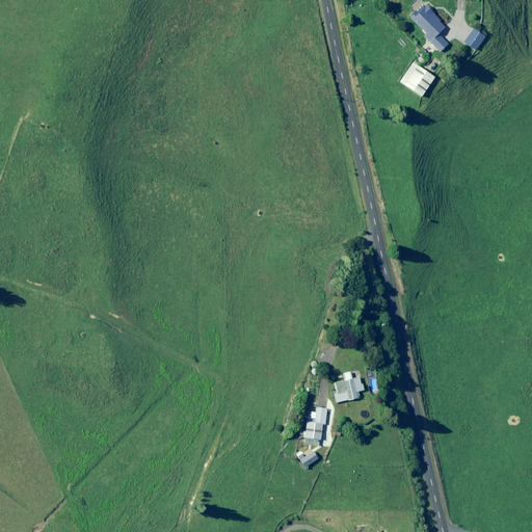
[(444,27),(424,6),(418,12),(415,10),(408,17),(425,34),(423,36),(437,52),(442,49),(444,51),(449,46),(437,33),(444,27)]
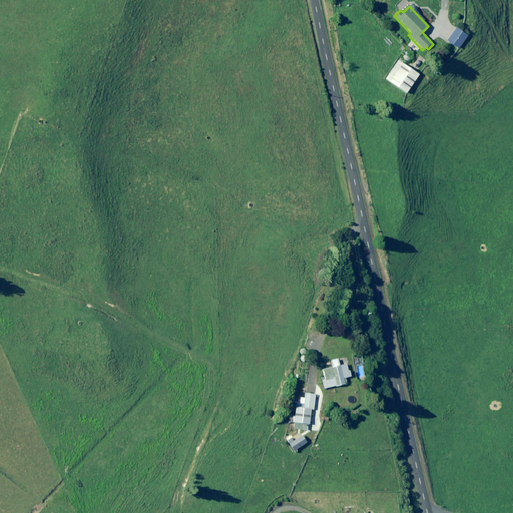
[(466,35),(454,27),(445,40),(457,48),(466,35)]
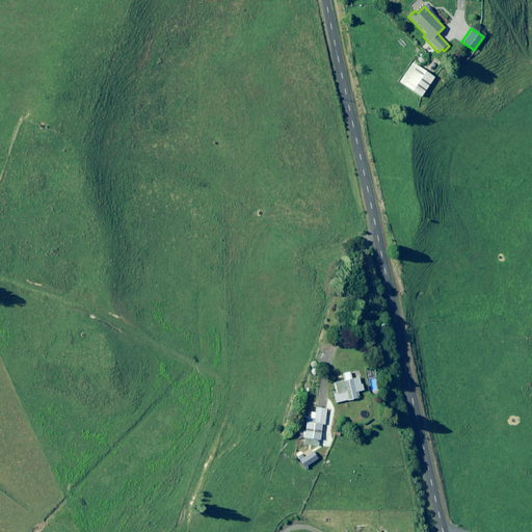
[(361,390),(358,377),(350,378),(349,371),(341,372),(343,380),(333,382),(335,393),(333,393),(335,402),(356,398),(355,392),(361,390)]
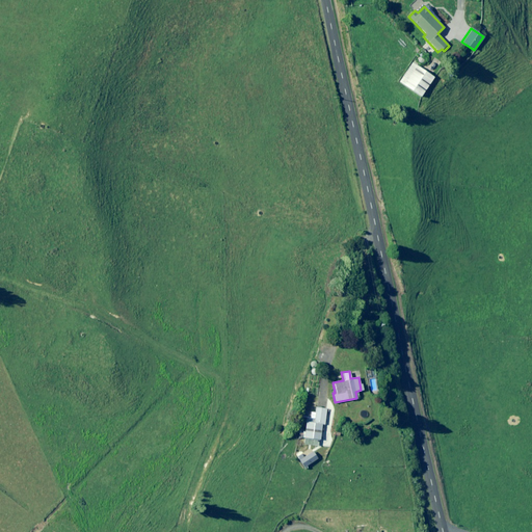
[(310,417),(306,417),(302,444),(319,446),(321,424),(324,424),(325,408),(315,407),(314,418),(310,417)]
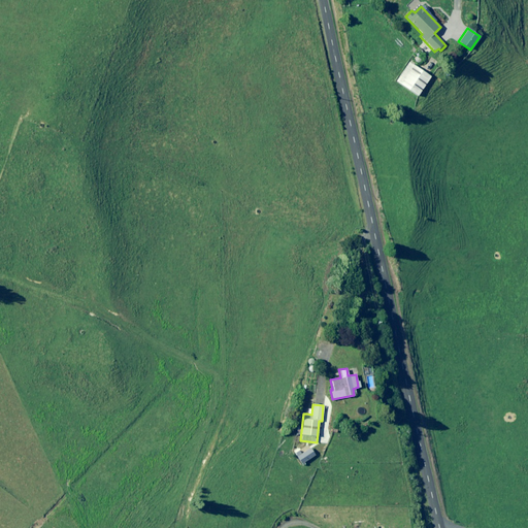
[(296,452),(302,464),(316,457),(311,449),(303,453),(301,449),(296,452)]
